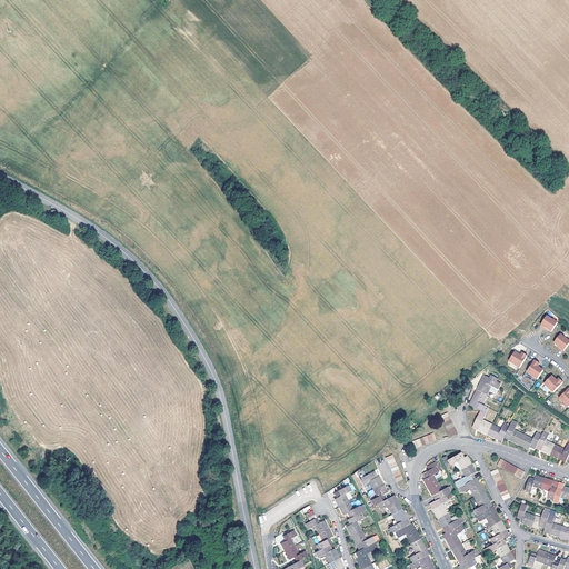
[(557,320),(547,313),(541,322),(547,327),(551,329),(557,320)]
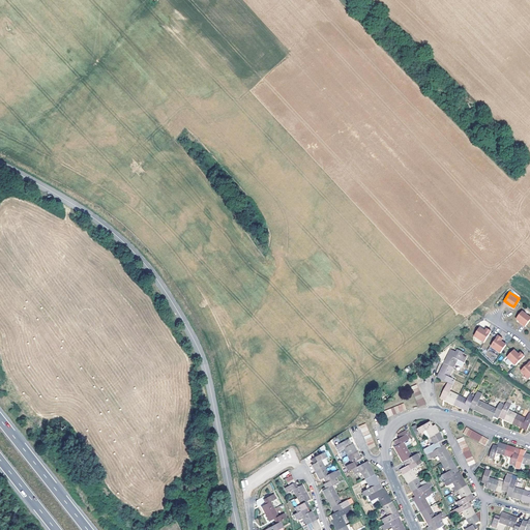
[(529,315),(522,310),(516,317),(520,320),(525,324),(529,318),(529,315)]
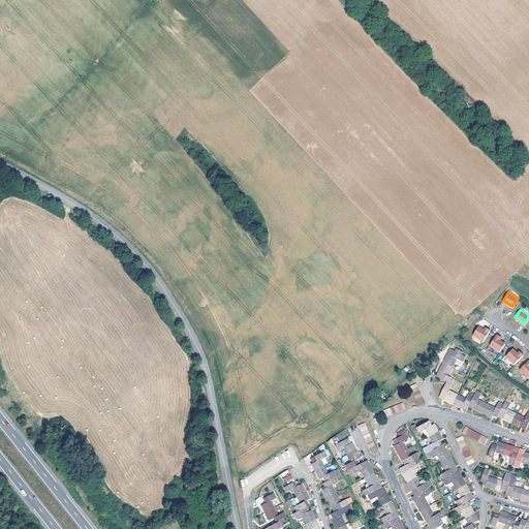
[(490,329),(486,325),(484,329),(478,324),(473,334),(483,340),(490,329)]
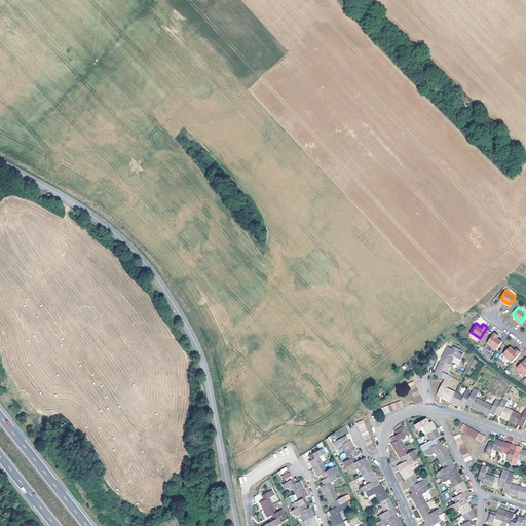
[(496,348),(501,340),(496,336),(498,334),(494,331),(487,342),(496,348)]
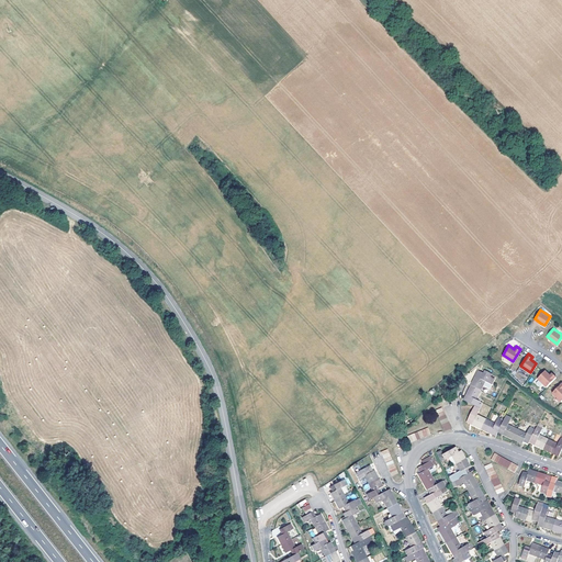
[(546,385),(555,375),(552,372),(550,374),(544,369),(537,377),(546,385)]
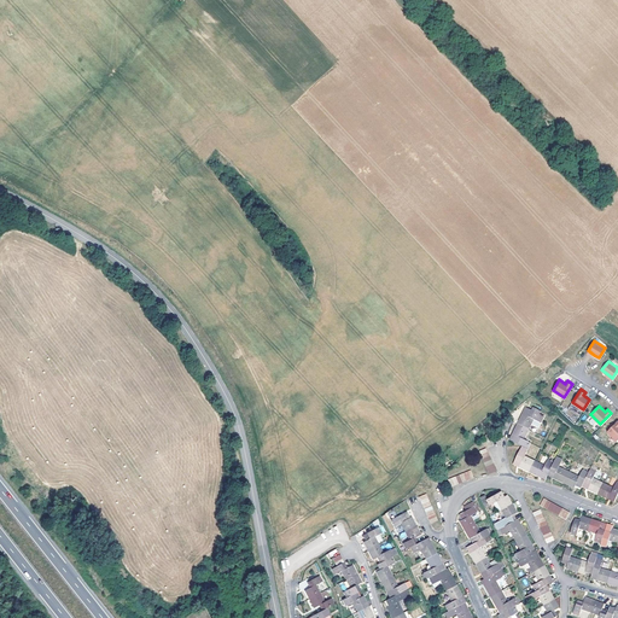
[(522,412),(517,423),(528,427),(532,418),(540,420),(542,414),(541,414),(542,412),(532,407),(531,409),(529,408),(525,414),(522,412)]
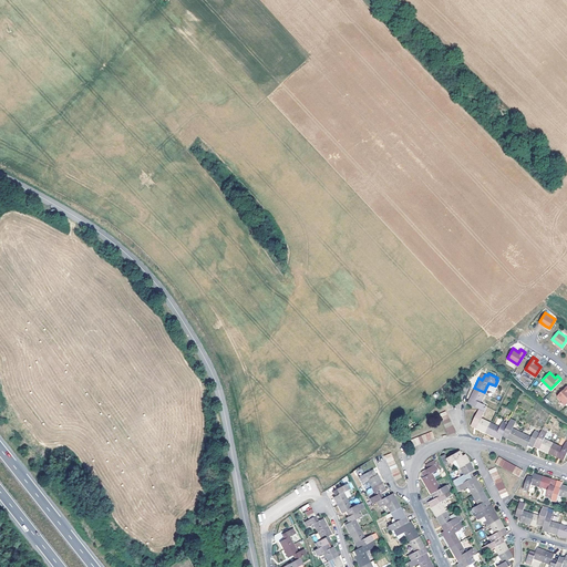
[(557,395),(566,404),(566,402),(566,385),(557,395)]
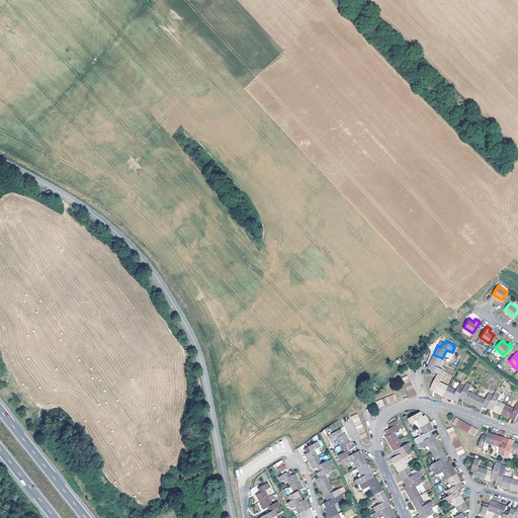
[(433,364),(430,369),(436,372),(437,372),(441,374),(444,369),(438,366),(442,358),(433,354),(429,362),(433,364)]
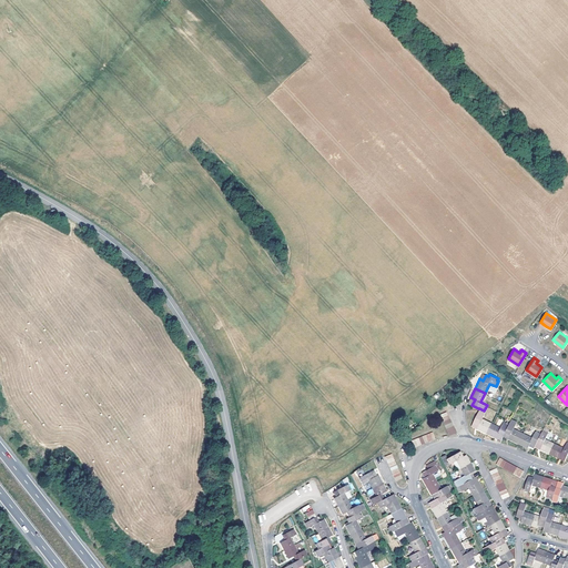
[(476,427),(486,432),(490,422),(482,417),(484,411),(479,408),(478,409),(473,422),(477,424),(476,427)]
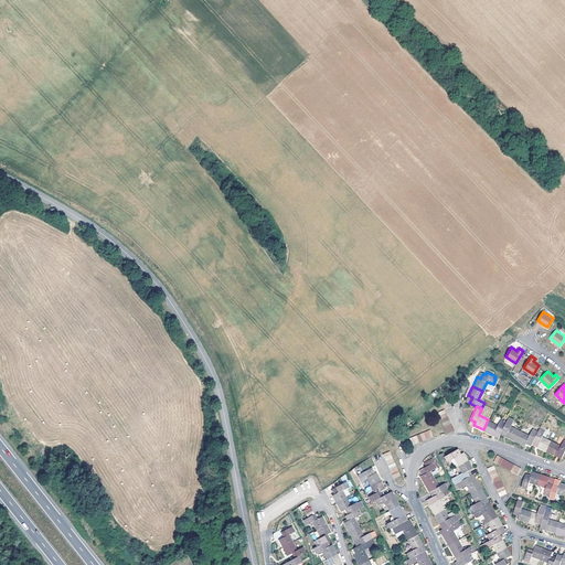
[(505,420),(502,429),(507,432),(505,435),(514,439),(520,429),(510,426),(513,419),(508,416),(505,420)]
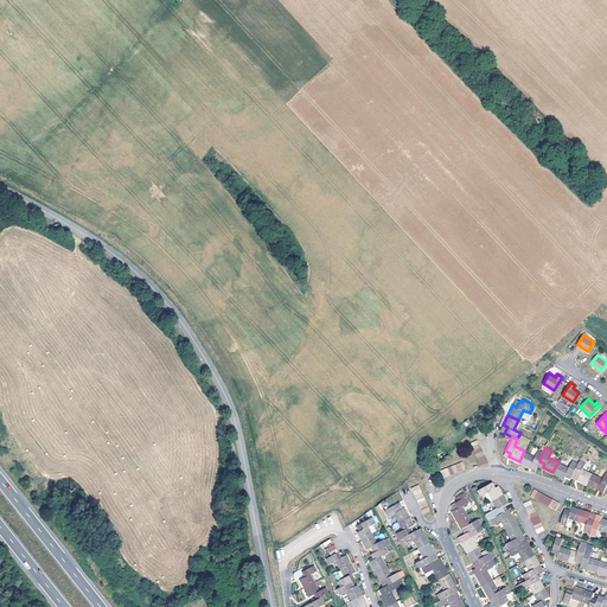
[(524,451),(519,461),(526,465),(535,470),(540,461),(543,452),(538,448),(535,455),(524,451)]
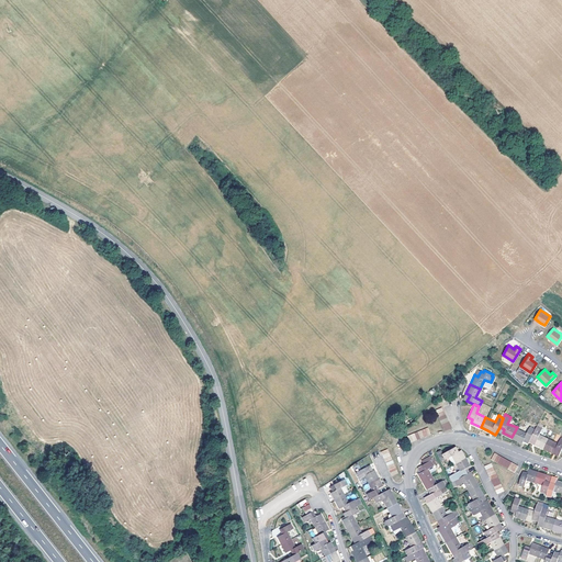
[(535,428),(530,437),(536,439),(534,444),(543,448),(548,437),(538,434),(541,427),(540,426),(542,423),(538,420),(537,424),(535,428)]
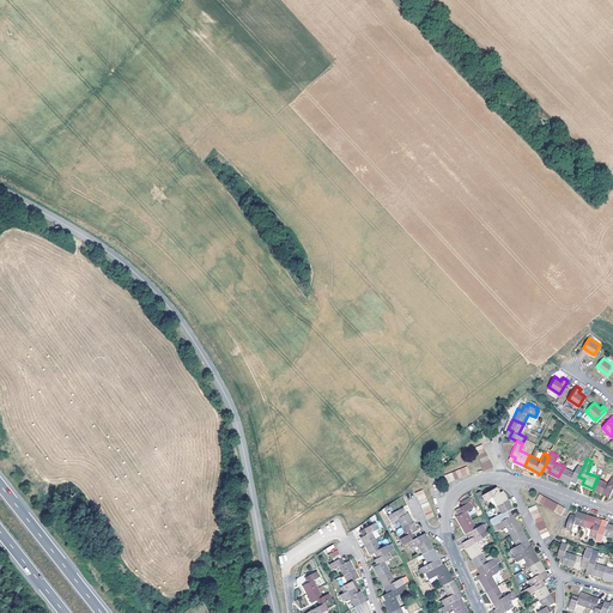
[(574,471),(564,466),(558,477),(569,483),(570,480),(571,479),(576,480),(578,477),(583,467),(577,465),(574,471)]
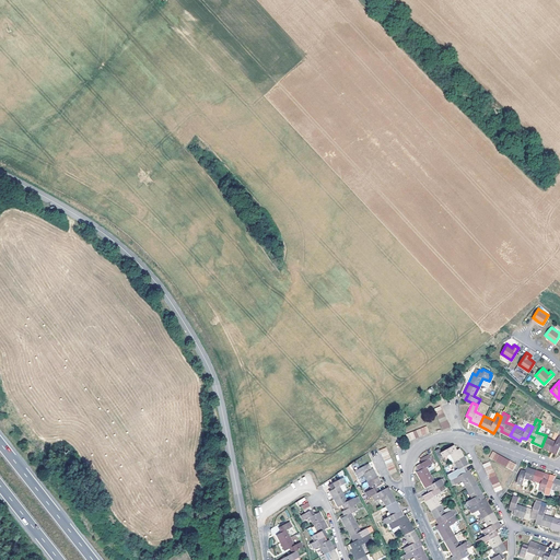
[(556,441),(546,435),(541,446),(548,450),(556,453),(559,443),(559,434),(556,441)]
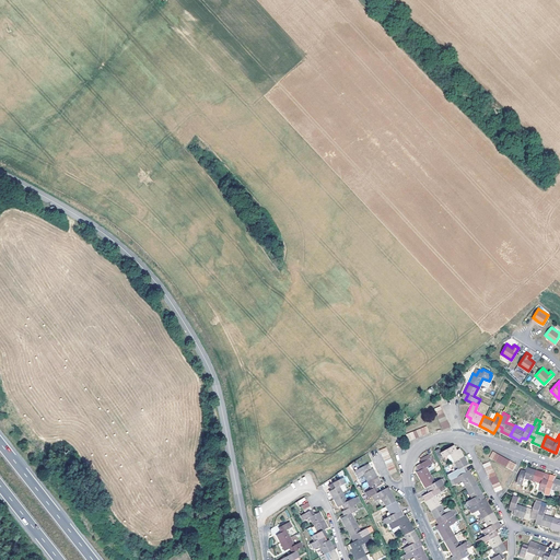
[(450,453),(453,459),(463,455),(458,447),(455,448),(453,444),(440,451),(439,447),(434,448),(438,456),(442,454),(443,456),(445,454),(450,453)]
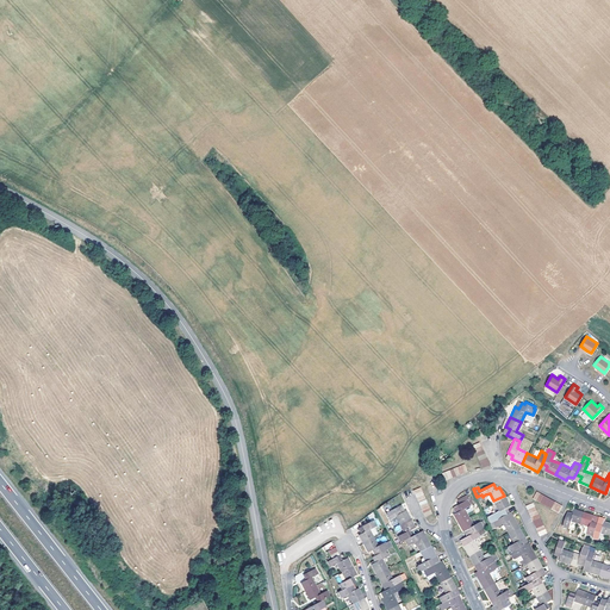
[(453,512),(458,521),(468,515),(464,506),(472,502),(471,502),(474,500),(472,496),(468,497),(466,493),(458,498),(459,503),(453,505),(456,511),(453,512)]
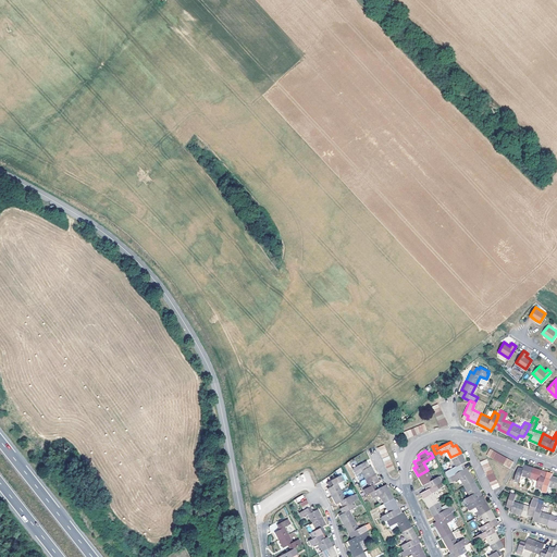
[(444,471),(447,477),(461,468),(465,467),(461,461),(465,460),(460,453),(450,457),(455,465),(454,466),(444,471)]
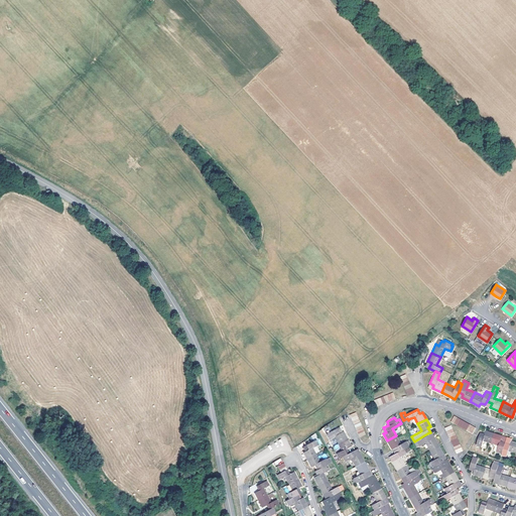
[(337,439),(338,441),(347,437),(344,430),(341,431),(339,426),(327,433),(329,437),(335,434),(337,439)]
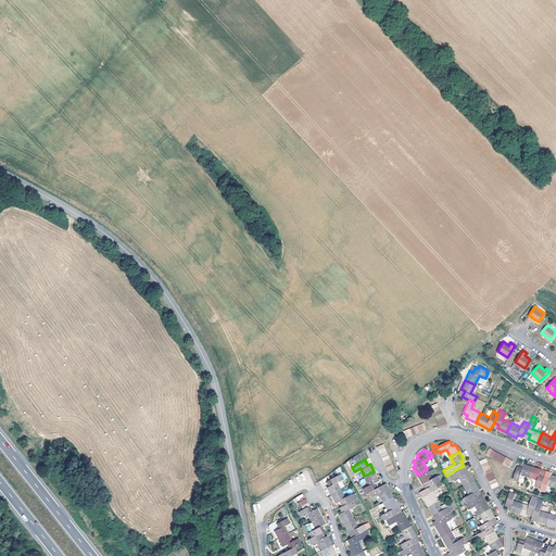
[(525,475),(528,477),(531,466),(523,463),(522,466),(521,469),(516,467),(513,479),(522,481),(525,475)]
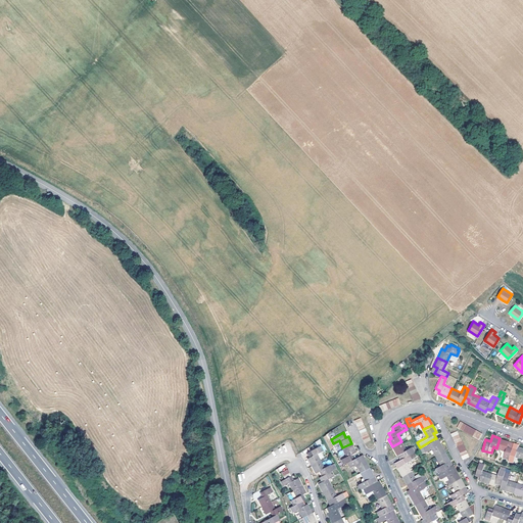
[(500,438),(496,448),(502,449),(500,456),(508,458),(511,447),(512,443),(513,441),(507,440),(500,438)]
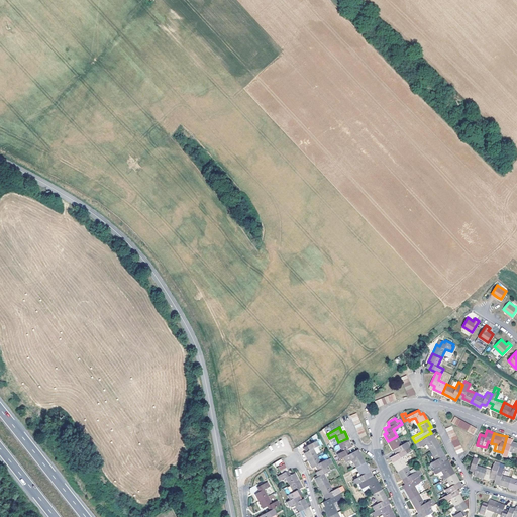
[(415,442),(417,446),(426,442),(431,450),(439,445),(434,437),(431,438),(428,434),(415,442)]
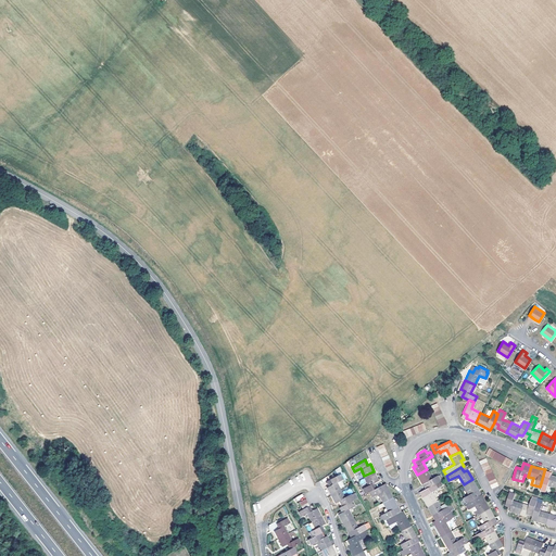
[(361,468),(354,471),(357,479),(364,476),(363,474),(361,468)]
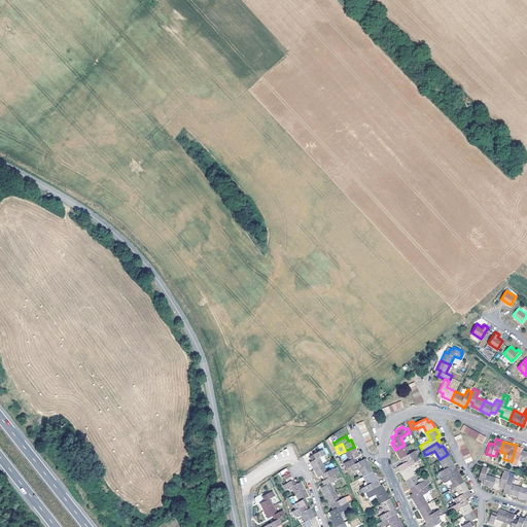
[(420,452),(418,448),(416,449),(415,449),(409,452),(405,445),(395,450),(402,462),(418,453),(420,452)]
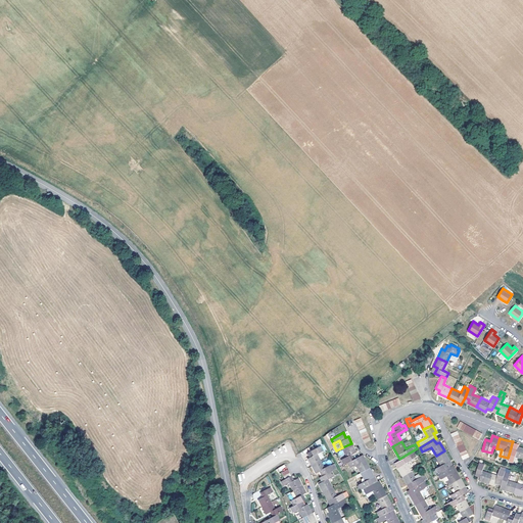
[(351,443),(342,447),(346,456),(340,459),(342,463),(347,461),(352,458),(350,454),(355,450),(351,443)]
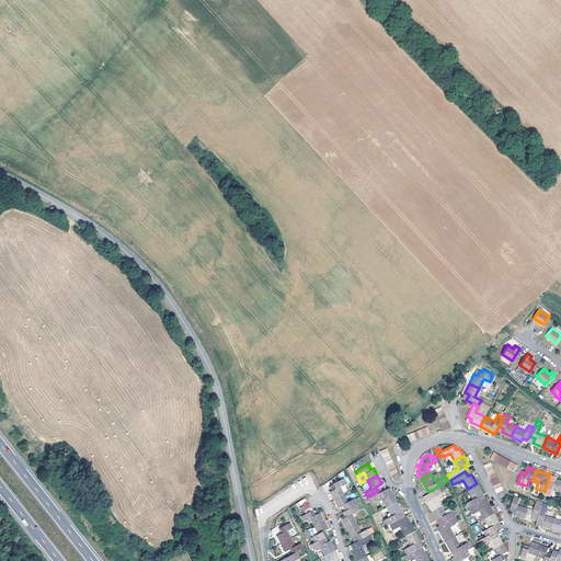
[(334,497),(344,493),(340,484),(345,481),(343,477),(333,482),(335,487),(330,490),(334,497)]
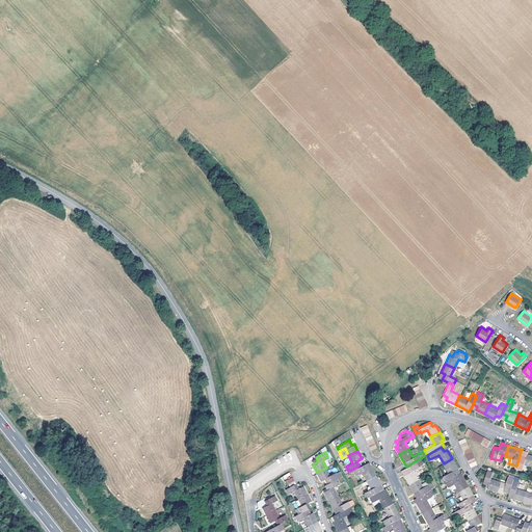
[(525,457),(520,455),(516,466),(516,468),(525,471),(527,464),(531,466),(531,454),(526,453),(525,457)]
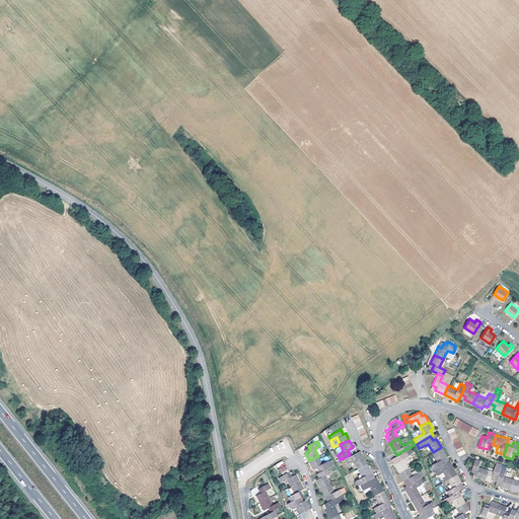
[(396,455),(391,458),(398,471),(408,466),(404,461),(402,457),(404,456),(409,454),(409,453),(414,450),(412,446),(396,455)]
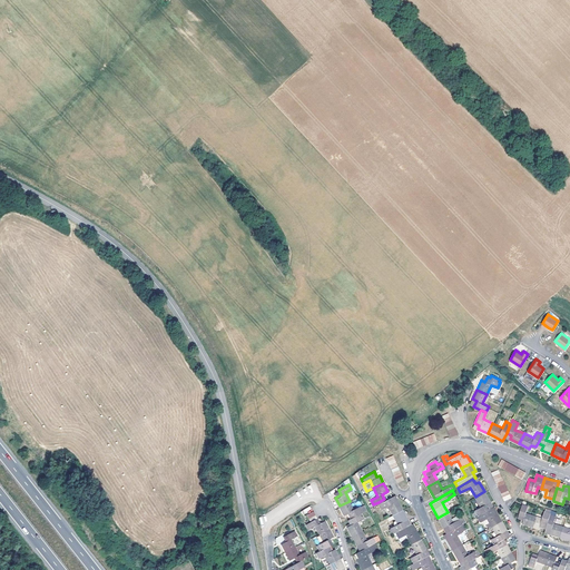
[(489,508),(493,505),(484,491),(475,497),(480,505),(470,511),(473,517),(477,514),(489,508)]
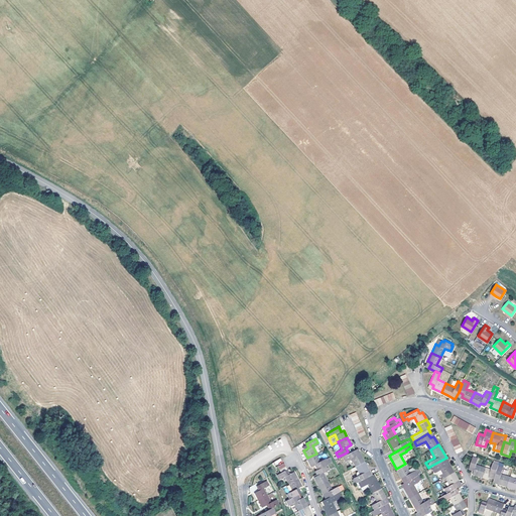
[(348,452),(343,455),(345,460),(351,457),(355,465),(364,461),(357,447),(348,452)]
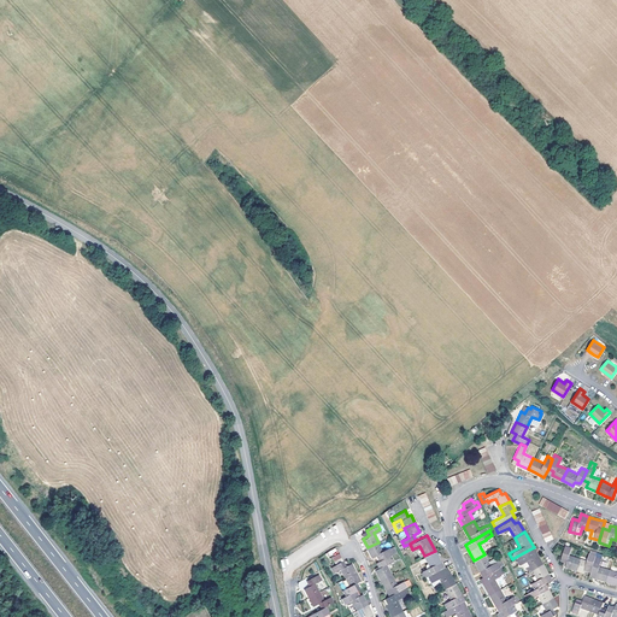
[(378,553),(381,558),(391,554),(397,551),(394,546),(389,548),(389,547),(382,551),(378,542),(368,547),(372,556),(378,553)]
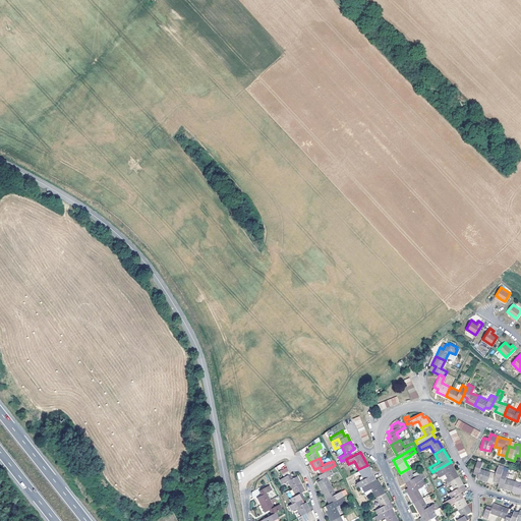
[(477,480),(485,483),(488,474),(480,471),(482,465),(477,463),(473,475),(478,477),(477,480)]
